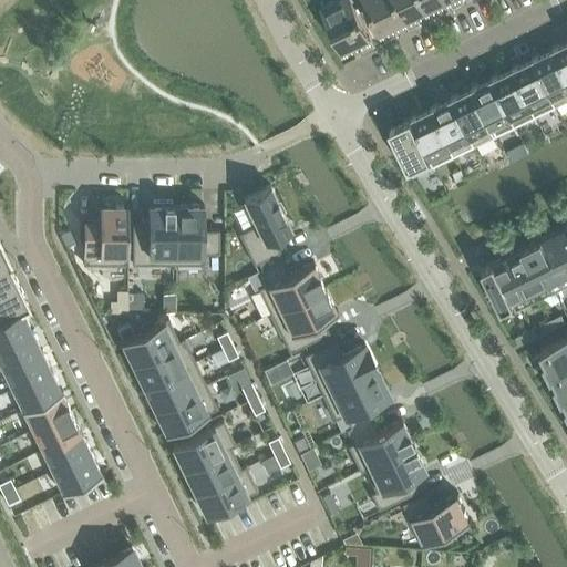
[(360,11),(372,4),(369,0),(338,0),(328,6),(337,23),(331,26),(341,48),(347,44),(360,39),(366,51),(377,45),(371,33),(360,11)]
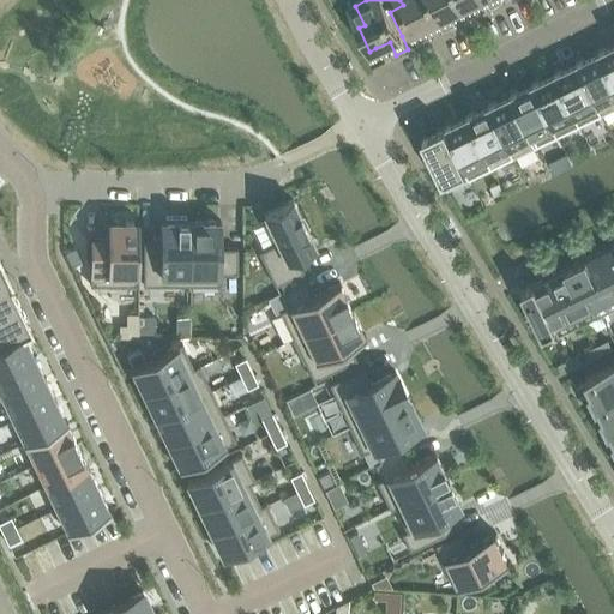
[(427,24),(439,18),(429,0),(399,0),(403,5),(414,30),(421,43),(433,37),(427,24)]
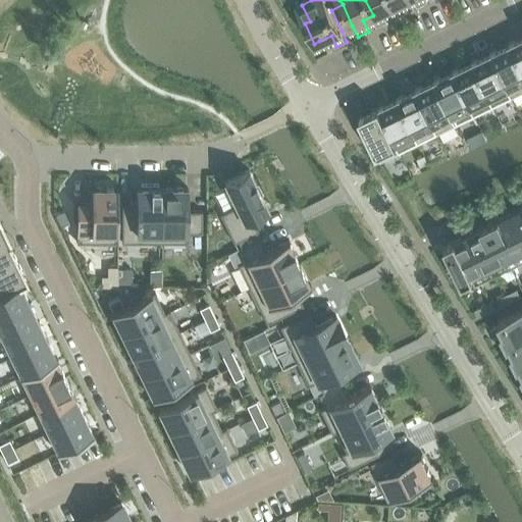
[(383,10),(395,5),(392,0),(365,0),(373,15),(378,27),(389,21),(383,10)]
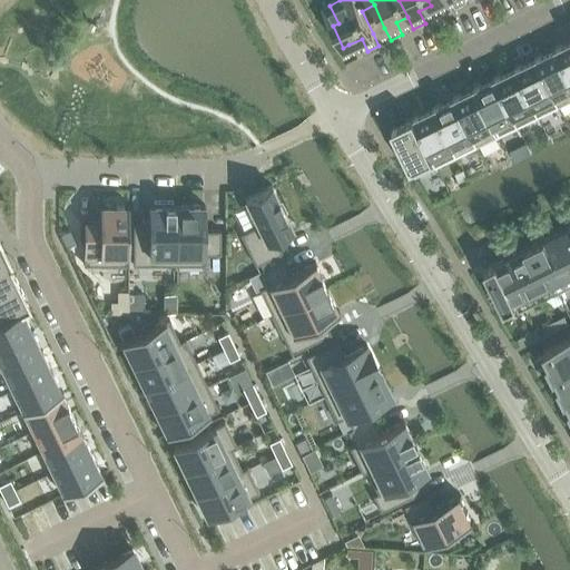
[(428,0),(431,6),(436,18),(448,12),(442,0),(428,0)]
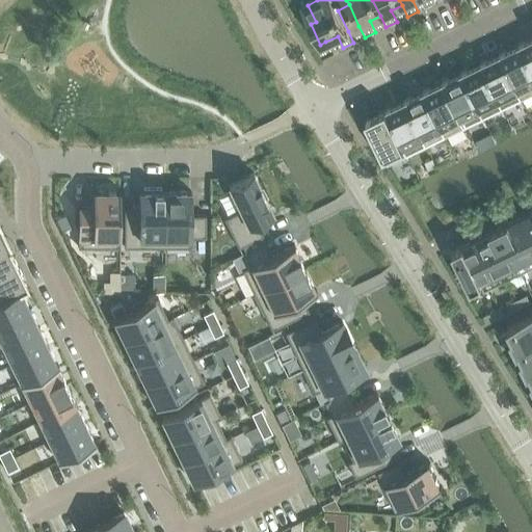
[(531,36),(525,41),(520,44),(531,69),(531,36)]
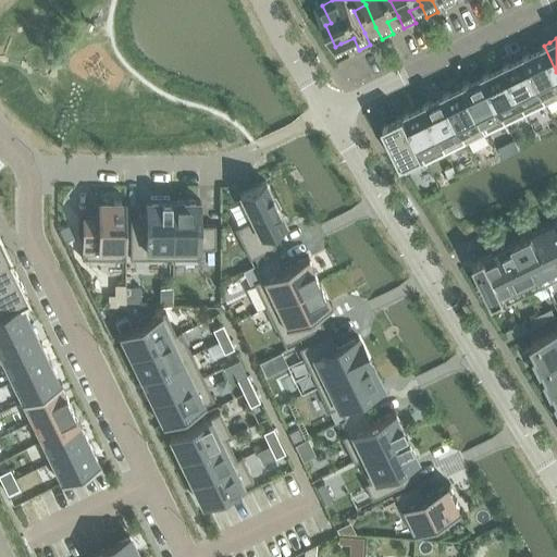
[(547,103),(556,98),(556,72),(544,46),(530,52),(523,56),(533,75),(543,94),(547,103)]
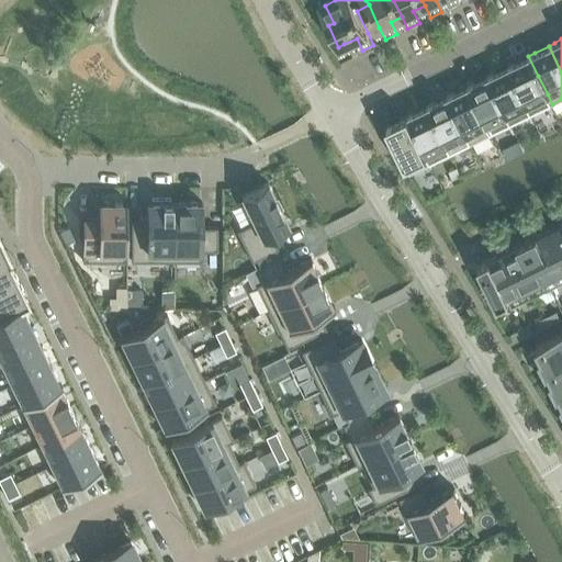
[(531,114),(552,104),(548,94),(538,76),(528,56),(514,63),(508,66),(527,104),(531,114)]
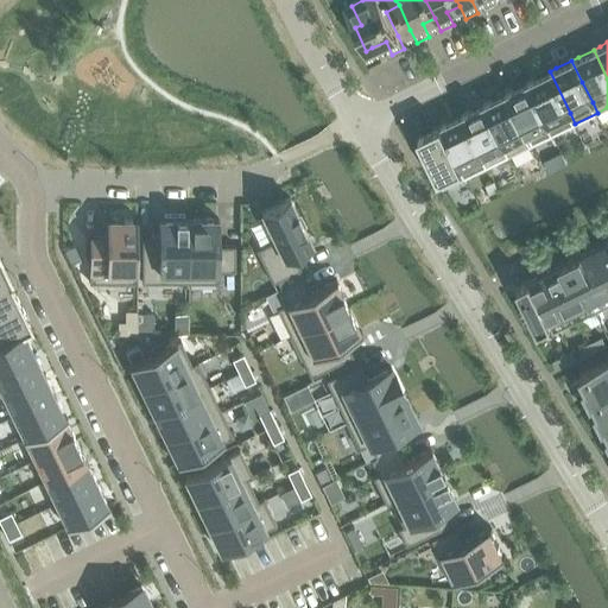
[(553,134),(575,124),(570,113),(550,71),(534,78),(527,82),(538,103),(549,124),(553,134)]
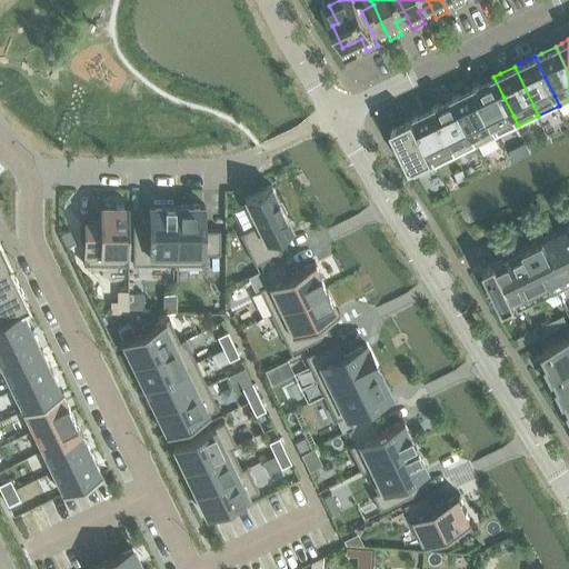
[(497,136),(518,126),(513,116),(503,97),(493,77),(479,83),(473,87),(492,126),(497,136)]
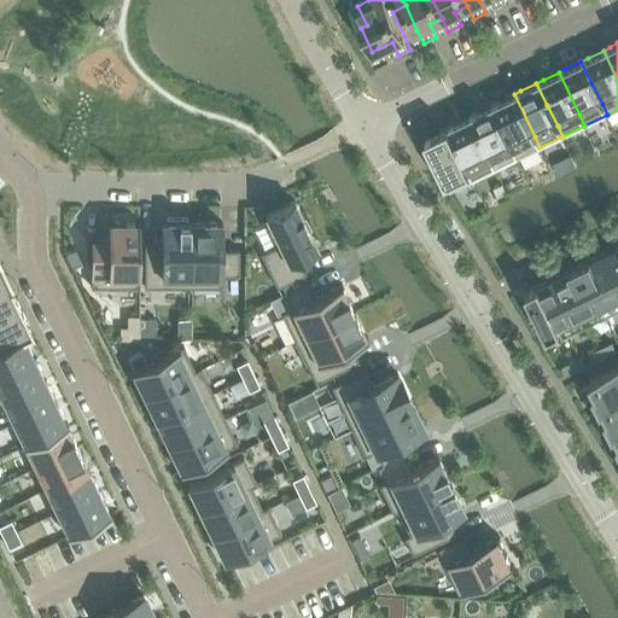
[(518,158),(540,147),(535,136),(514,94),(499,101),(491,105),(502,128),(513,147),(518,158)]
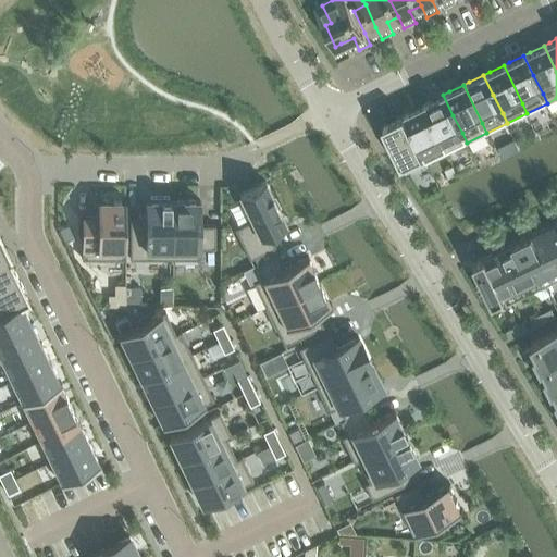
[(446,152),(467,143),(462,133),(453,115),(443,95),(429,101),(423,104),(442,143),(446,152)]
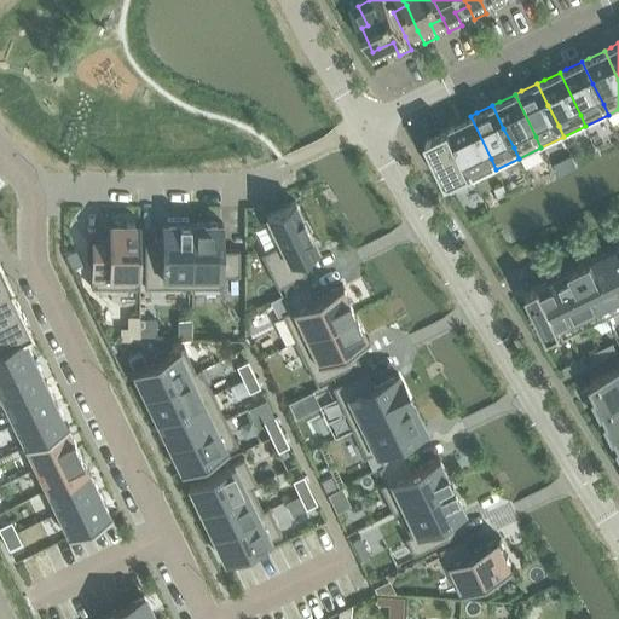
[(474,180),(496,169),(491,158),(470,116),(453,125),(447,127),(458,149),(469,169),(474,180)]
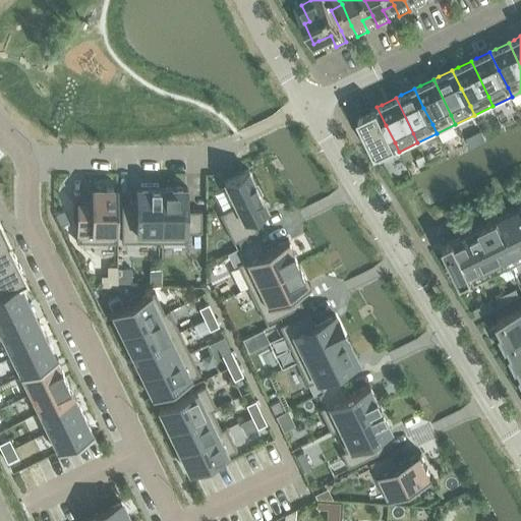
[(380,161),(399,152),(395,142),(386,125),(377,107),(358,116),(375,153),(380,161)]
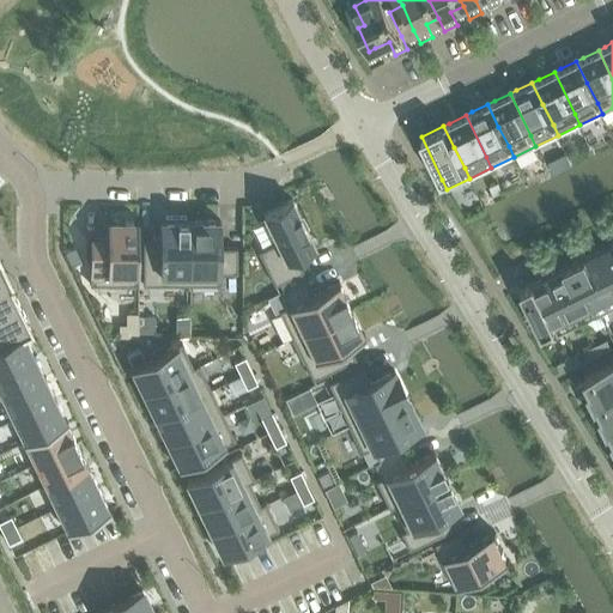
[(566,153),(562,156),(568,169),(572,167),(566,153)]
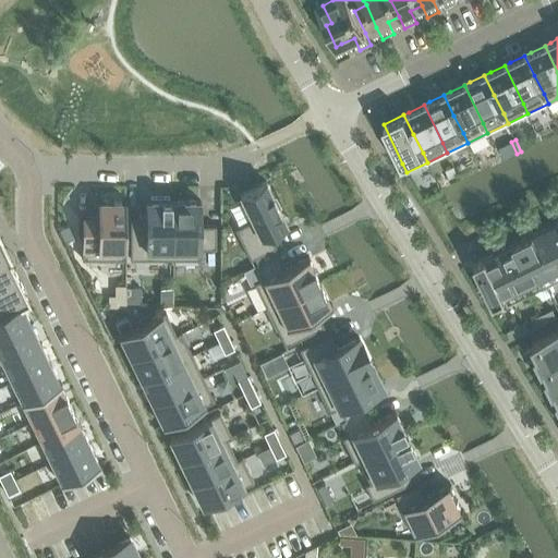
[(455,166),(447,170),(450,178),(458,174),(455,166)]
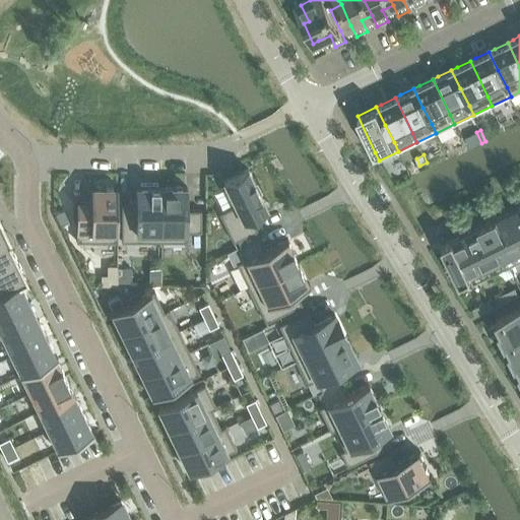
[(236,205),(219,213),(233,242),(257,230),(251,216),(267,208),(261,196),(254,181),(248,169),(223,180),(236,205)]
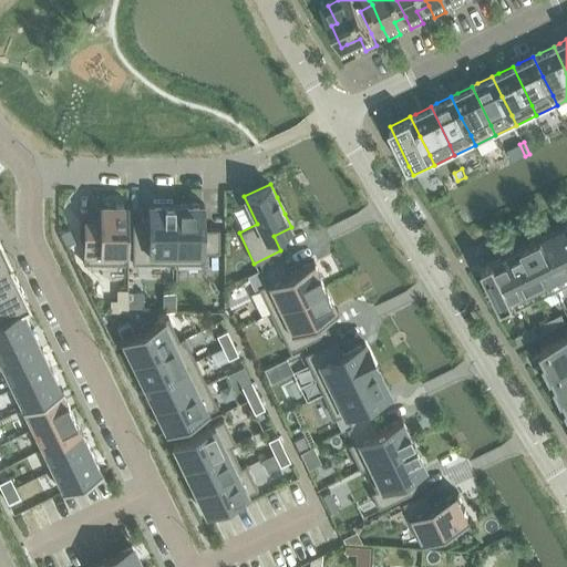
[(85,217),(83,217),(83,263),(85,263),(99,264),(100,264),(126,263),(127,263),(127,202),(126,202),(126,204),(101,203),(101,202),(99,202),(99,219),(85,219),(85,217)]
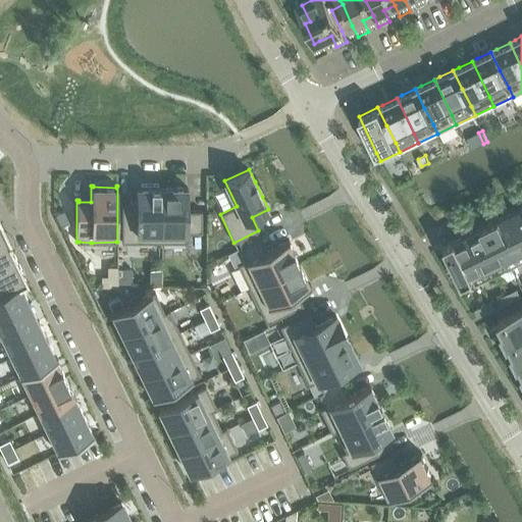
[(137,202),(121,202),(121,243),(137,243),(162,243),(162,188),(137,188),(137,202)]
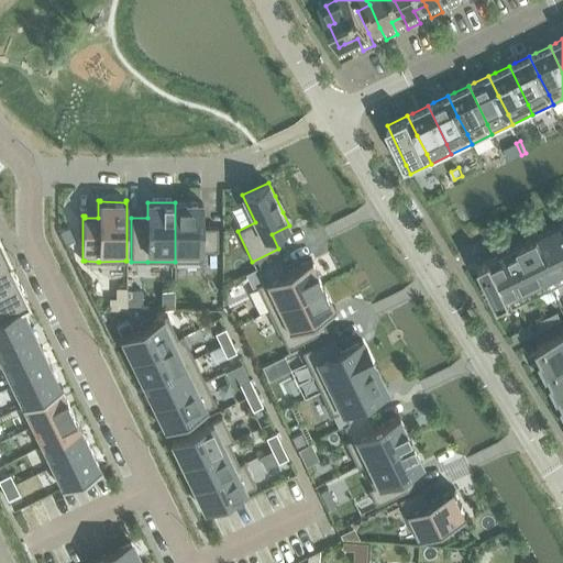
[(202,202),(175,202),(175,262),(202,262),(202,251),(218,251),(218,227),(202,227),(202,202)]
